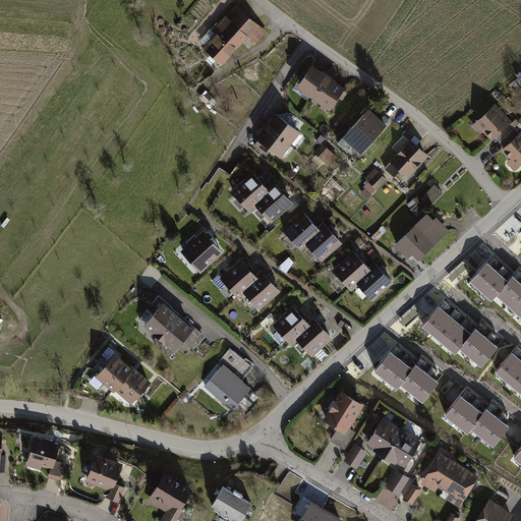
[(213,33),(200,46),(220,63),(245,35),(253,42),(264,31),(234,5),(225,15),(223,13),(209,30),(213,33)]
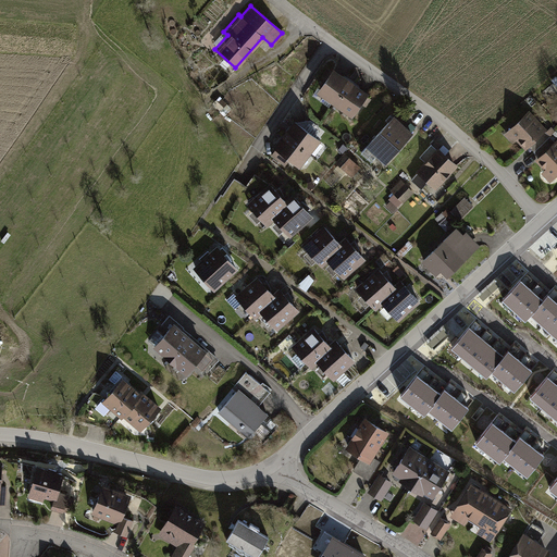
[(314,90),(332,102),(348,78),(332,66),(314,90)]
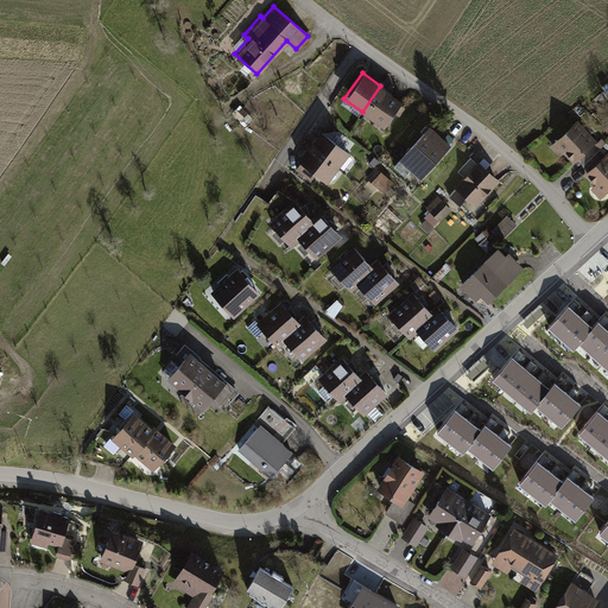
[(400,99),(380,86),(362,112),(381,126),(400,99)]
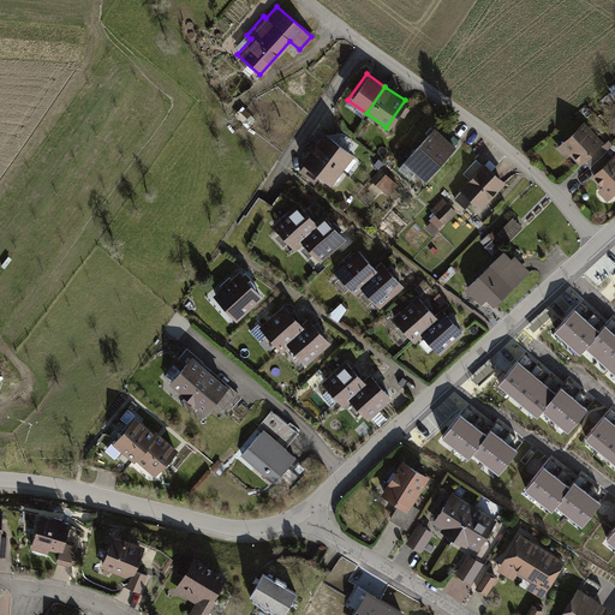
[(581,120),(551,148),(563,160),(569,154),(579,163),(581,161),(599,144),(602,142),(581,120)]
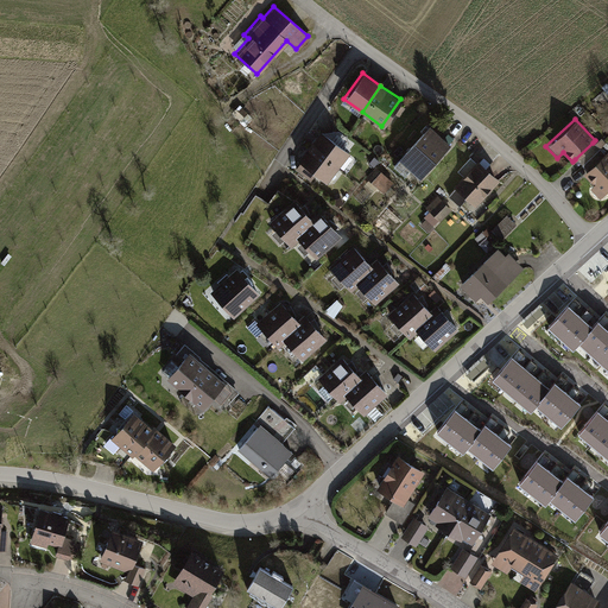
[(453,141),(429,120),(394,157),(418,178),(453,141)]
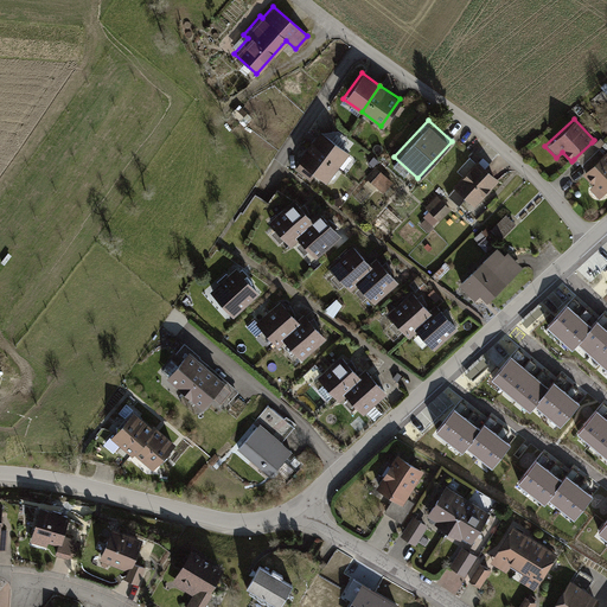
[(318,129),(308,144),(337,165),(347,151),(318,129)]
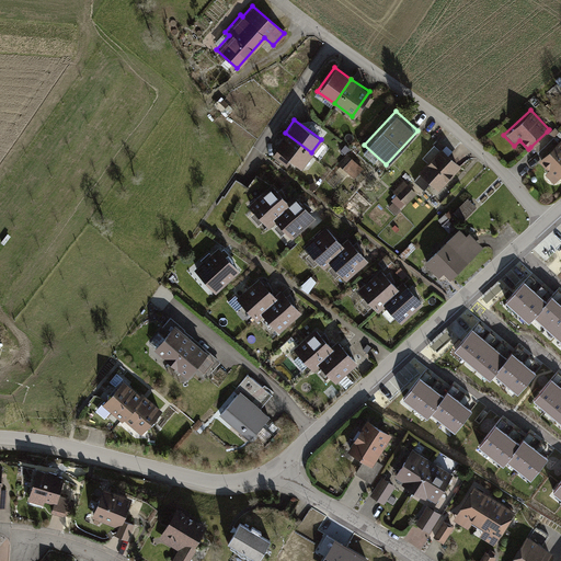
[(530,147),(540,157),(556,140),(547,132),(530,147)]
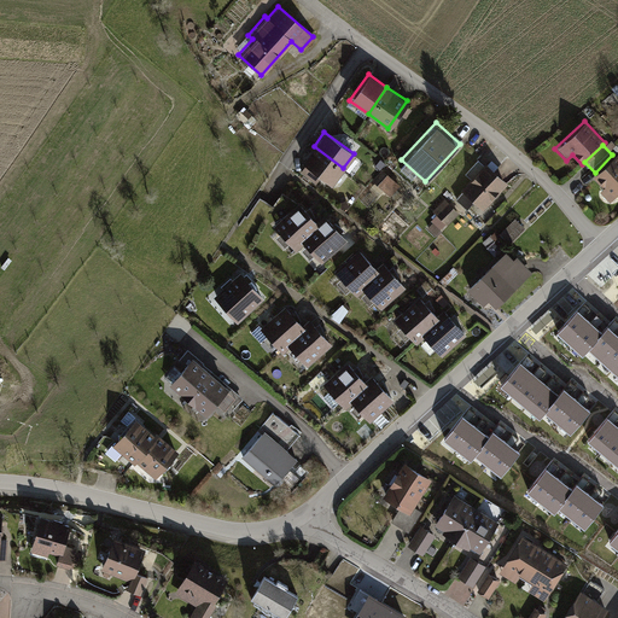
[(333,182),(343,168),(314,146),(303,161),(333,182)]
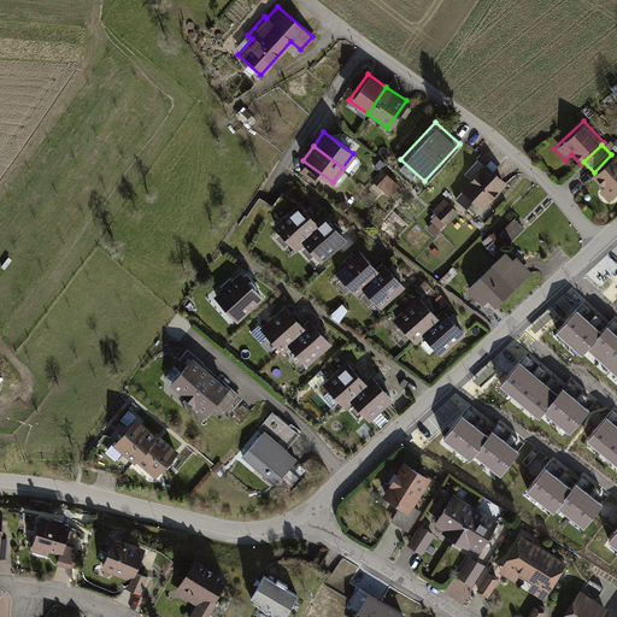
[(616,194),(616,153),(615,152),(611,154),(594,172),(589,176),(601,188),(598,193),(609,203),(616,194)]
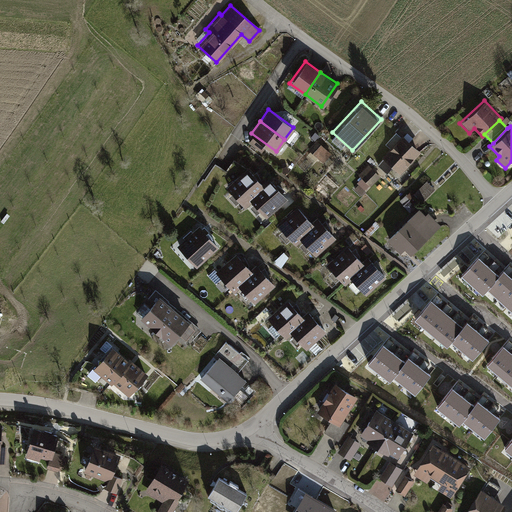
[(420,151),(402,134),(381,157),(382,158),(391,167),(399,174),(420,151)]
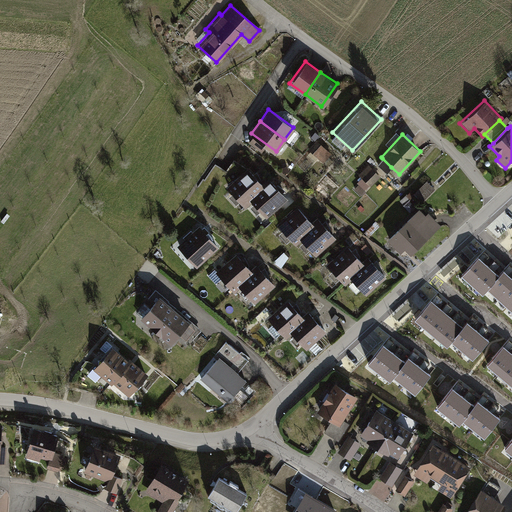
[(330,153),(315,139),(306,149),(321,162),(330,153)]
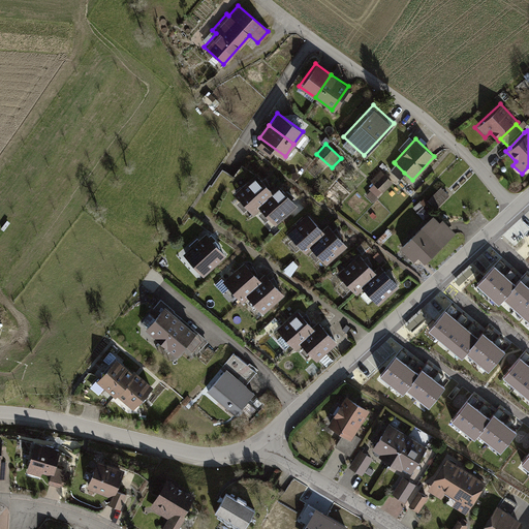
[(399,179),(404,173),(395,163),(390,169),(399,179)]
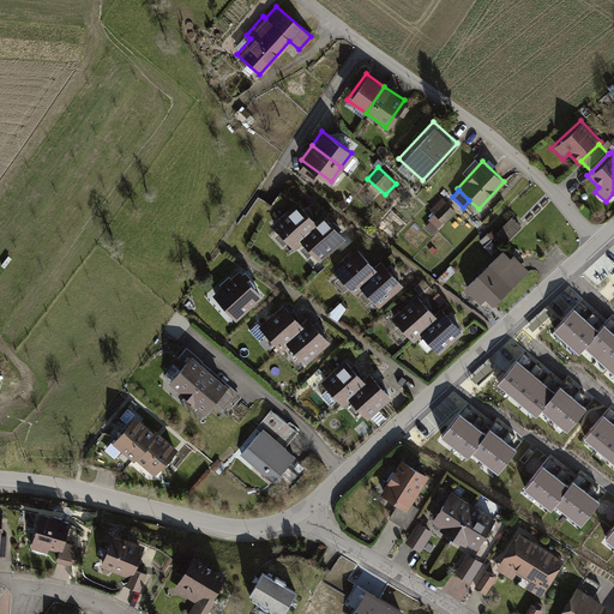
[(455,211),(440,198),(428,210),(432,214),(441,223),(455,211)]
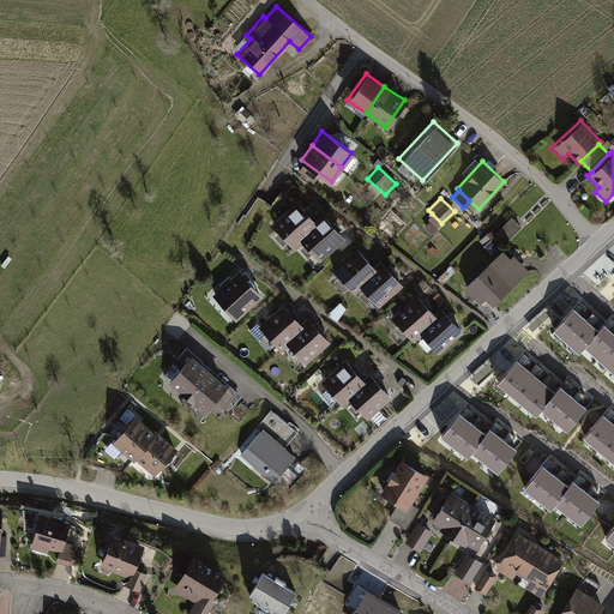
[(294,248),(301,241),(298,239),(315,222),(307,214),(302,209),(296,200),(269,224),(294,248)]
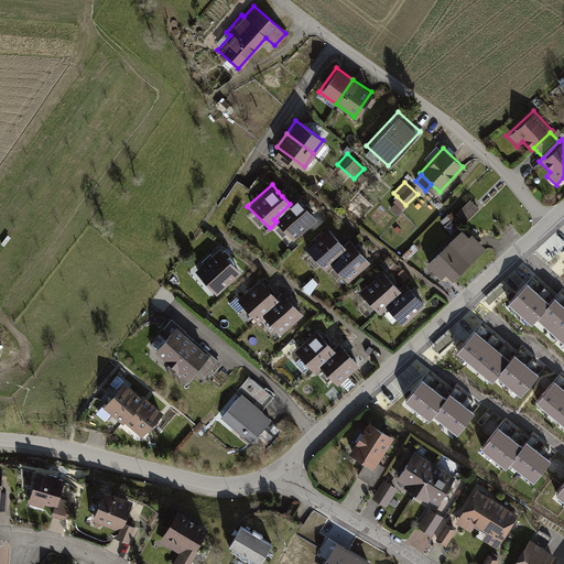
[(394,216),(405,205),(397,196),(391,201),(393,203),(388,208),(394,216)]
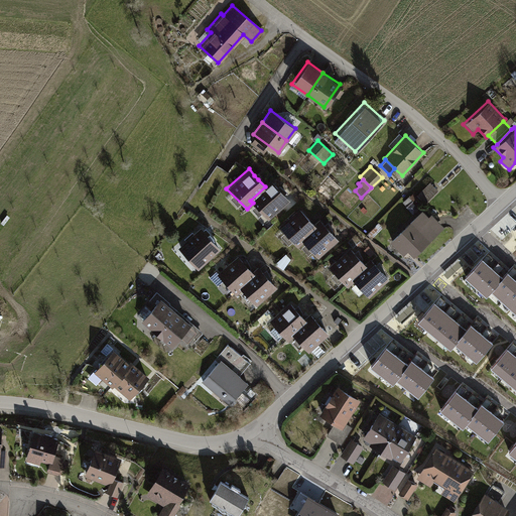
[(270,181),(265,186),(250,201),(253,203),(267,220),(289,199),(270,181)]
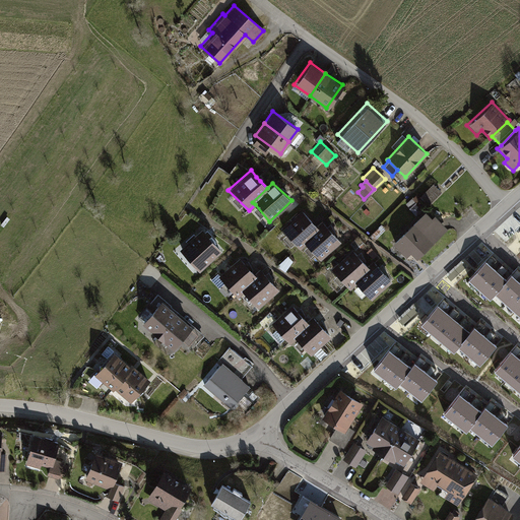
[(419,198),(426,205),(441,191),(433,183),(418,196),(419,198)]
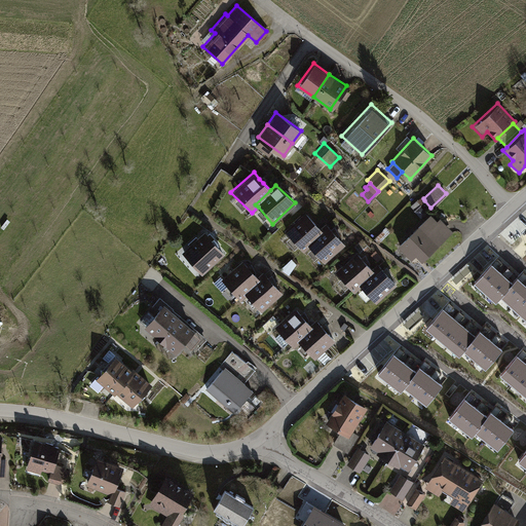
[(424,200),(423,198),(420,195),(409,207),(413,211),(424,200)]
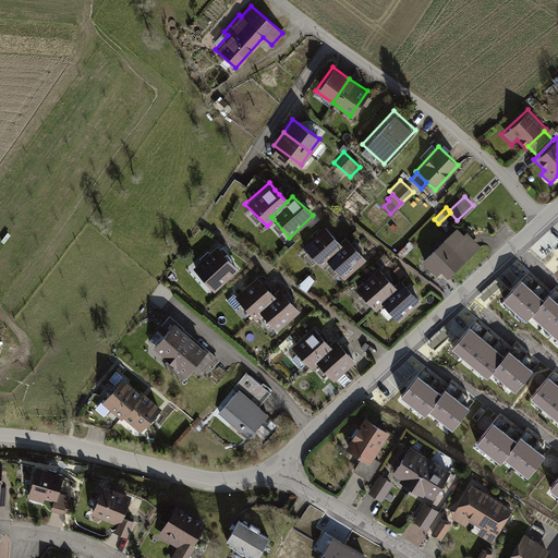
[(320,267),(328,261),(326,257),(341,244),(339,241),(323,222),(299,243),(320,267)]
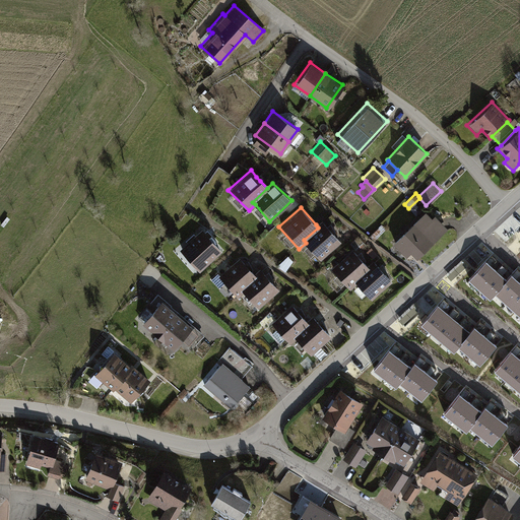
[(431,218),(425,212),(392,243),(405,256),(410,252),(415,258),(447,228),(435,214),(431,218)]
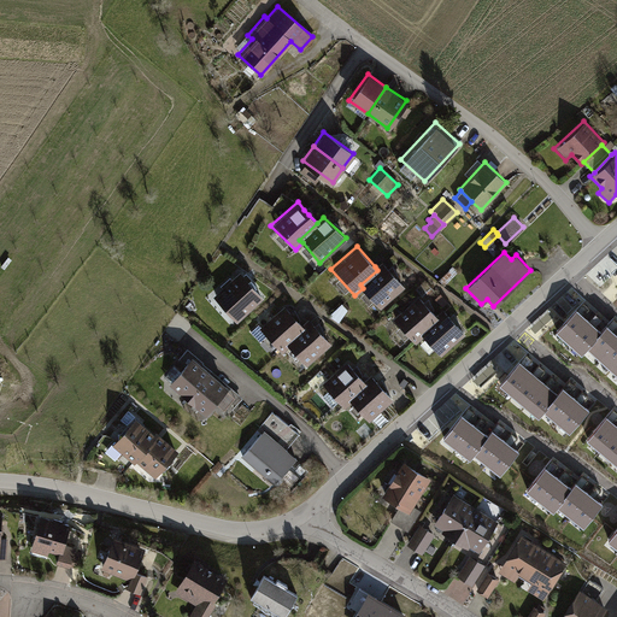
[(381,262),(375,266),(377,270),(360,285),(363,288),(380,306),(403,286),(381,262)]
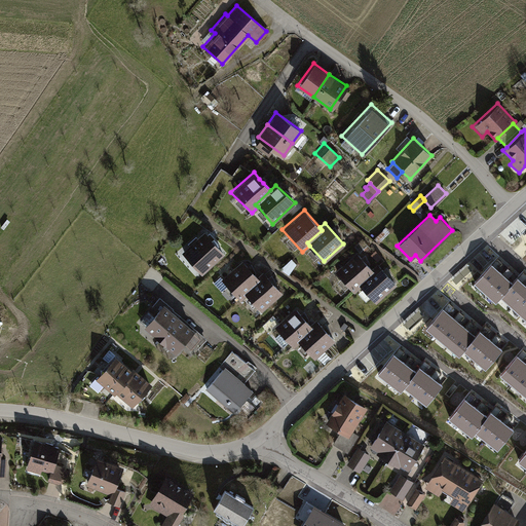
[(203,230),(179,252),(199,274),(224,253),(203,230)]
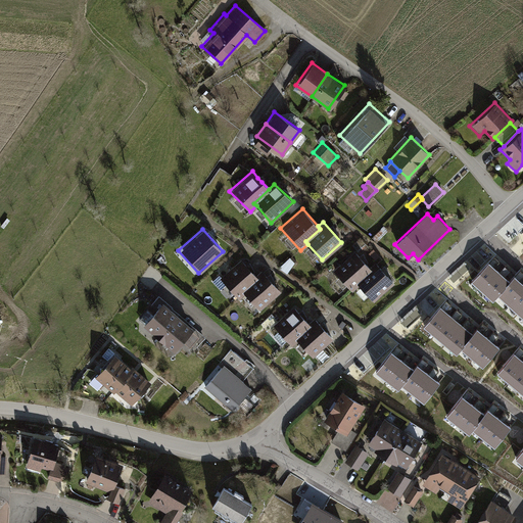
[(351,291),(359,285),(355,282),(371,268),(369,266),(353,249),(331,269),(351,291)]
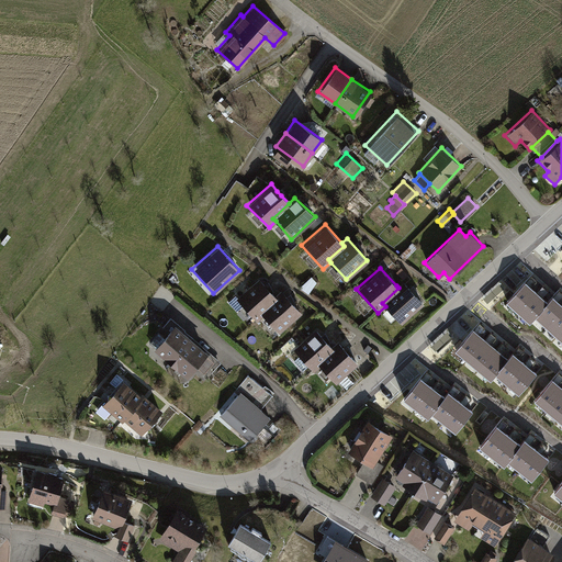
[(537,281),(531,276),(507,302),(519,313),(537,292),(531,288),(537,281)]
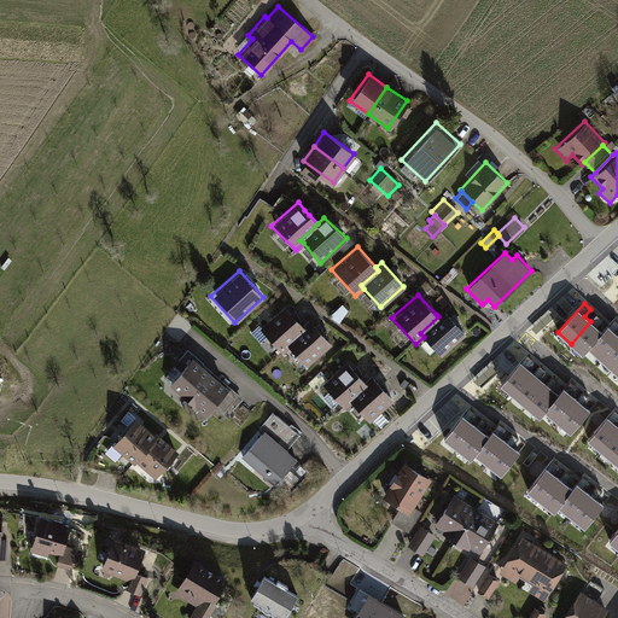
[(281,354),(289,348),(285,343),(303,326),(301,324),(284,304),(258,327),(281,354)]
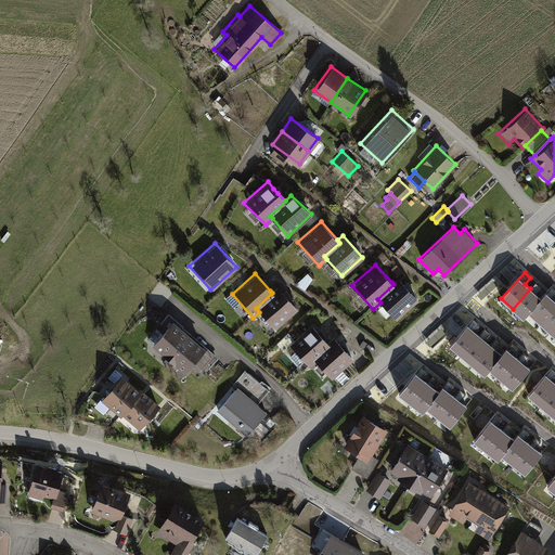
[(305,273),(295,285),(298,287),(301,291),(311,279),(305,273)]
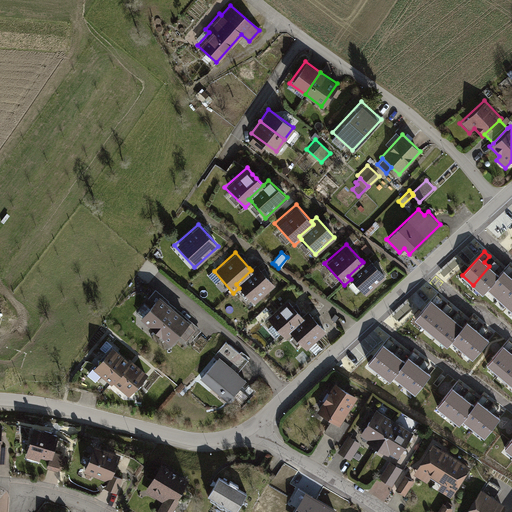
[(366,255),(361,260),(363,262),(348,276),(351,279),(364,294),(385,276),(366,255)]
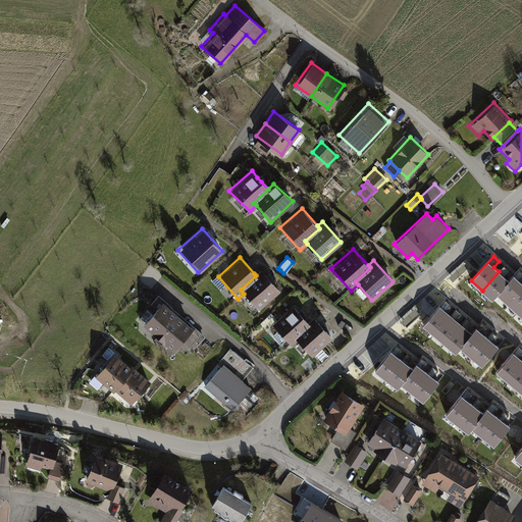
[(510,270),(504,265),(499,271),(482,291),(492,300),(498,295),(510,280),(505,276),(510,270)]
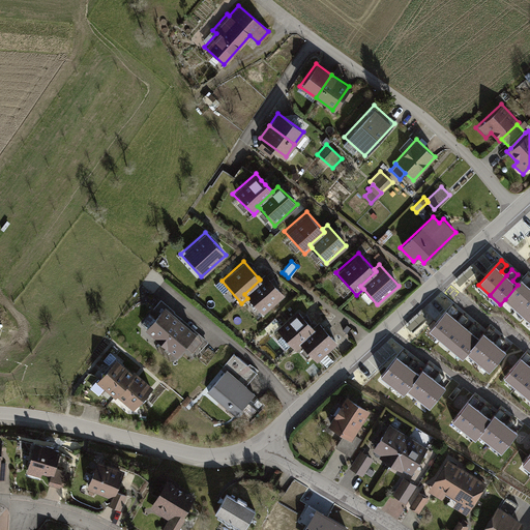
[(264,272),(258,277),(260,280),(244,294),(247,298),(263,314),(284,293),(264,272)]
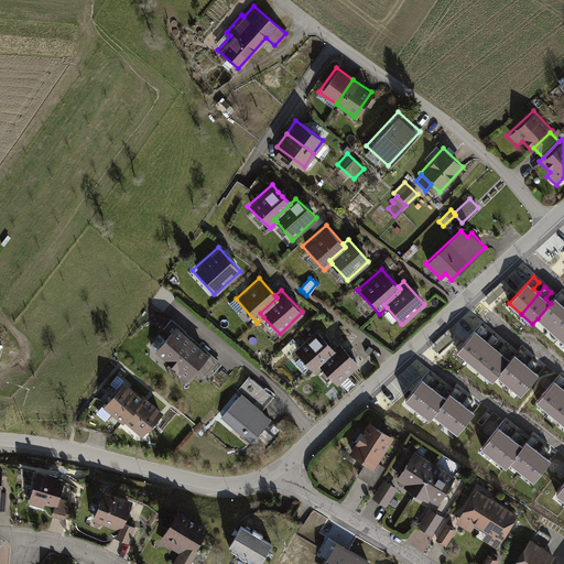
[(563,300),(563,293),(562,291),(551,303),(538,318),(549,328),(563,311),(563,304),(562,303),(563,300)]
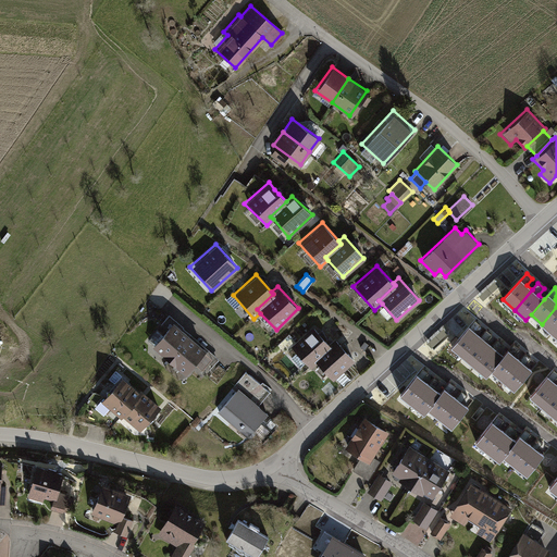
[(556,307),(542,324),(554,334),(556,330),(556,307)]
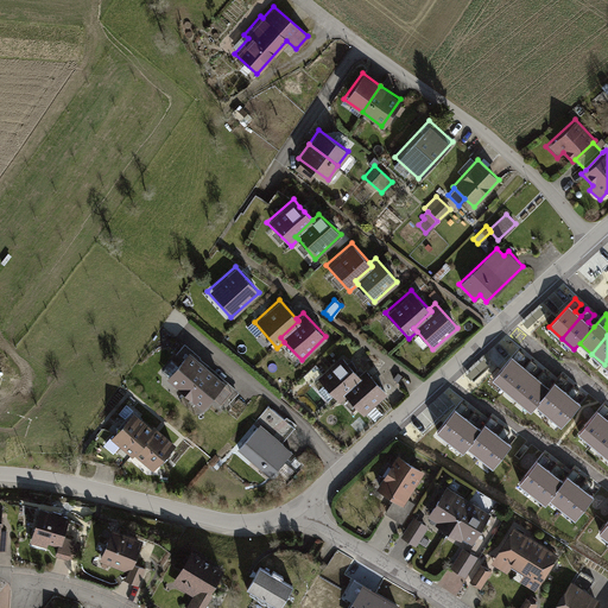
[(524,354),(518,348),(493,378),(506,390),(524,367),(518,361),(524,354)]
